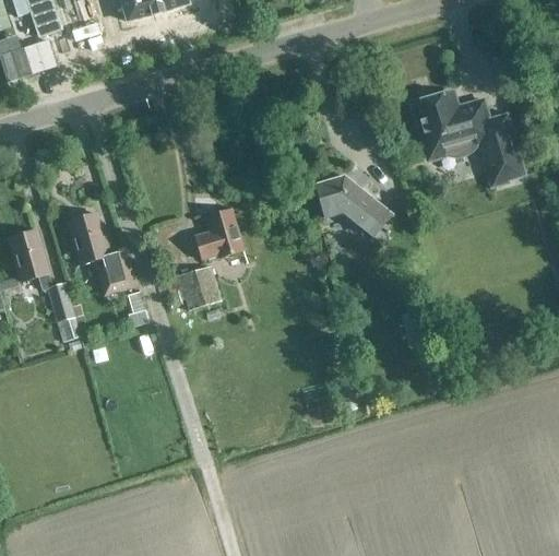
[(0,28),(9,26),(1,0),(0,0),(0,28)]
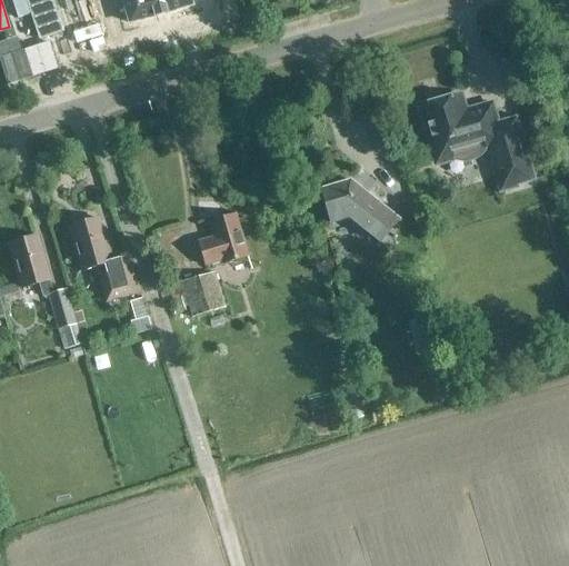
[(11,0),(17,16),(30,12),(38,37),(63,29),(53,0),(11,0)]
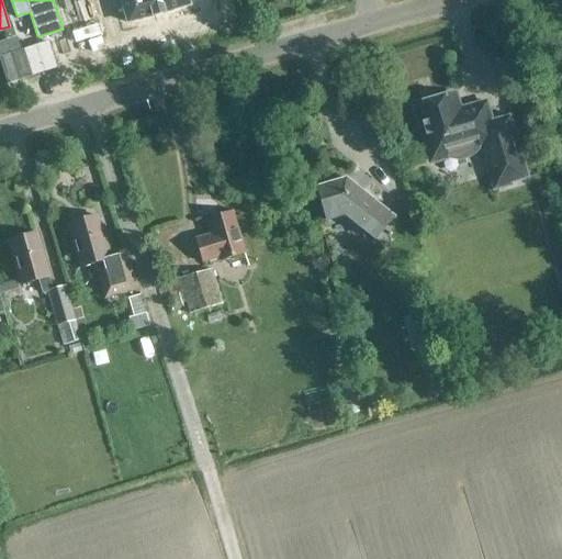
[(115,0),(121,15),(176,0),(115,0)]
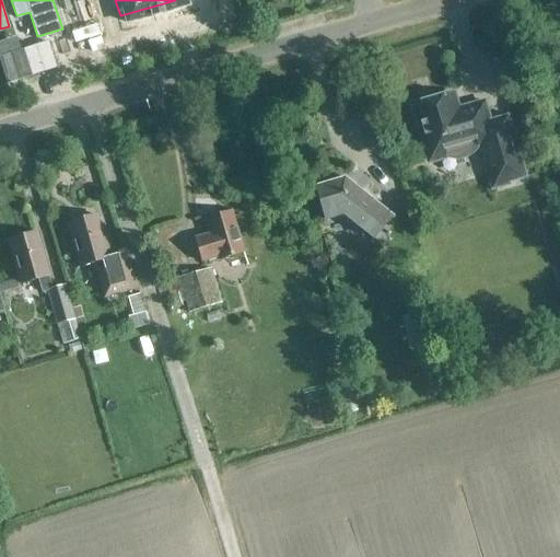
[(0,59),(7,81),(56,65),(48,39),(21,48),(19,44),(0,49),(0,59)]
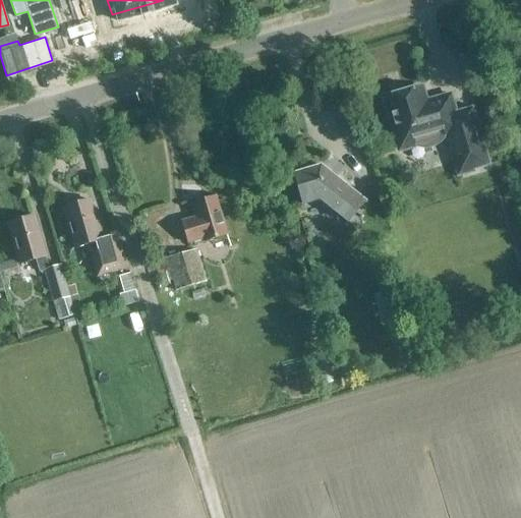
[(420,84),(385,96),(399,147),(413,142),(414,144),(416,145),(419,146),(423,147),(425,147),(429,147),(432,146),(437,144),(439,141),(442,138),(444,134),(448,133),(459,171),(486,163),(470,107),(454,112),(448,92),(433,96),(435,99),(425,101),(420,84)]
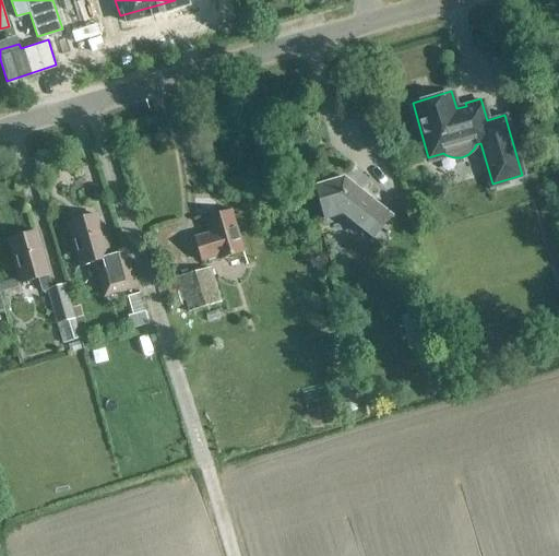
[(373,236),(391,213),(344,175),(316,184),(325,217),(343,212),(373,236)]
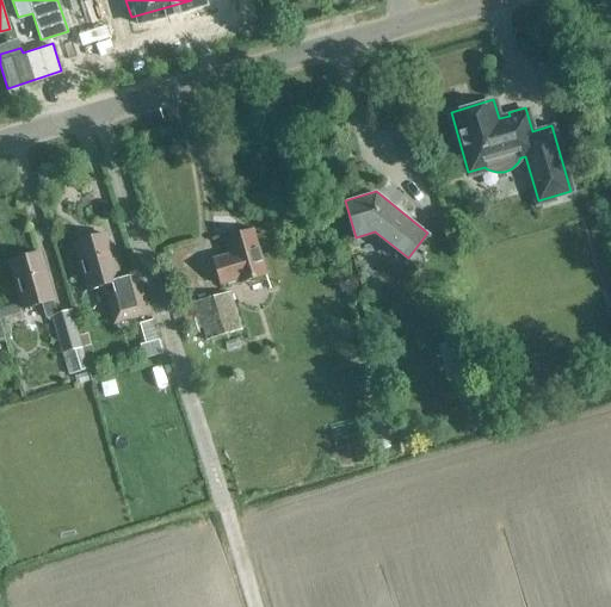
[(239,280),(266,272),(252,228),(226,236),(230,252),(213,256),(221,283),(238,277),(239,280)]
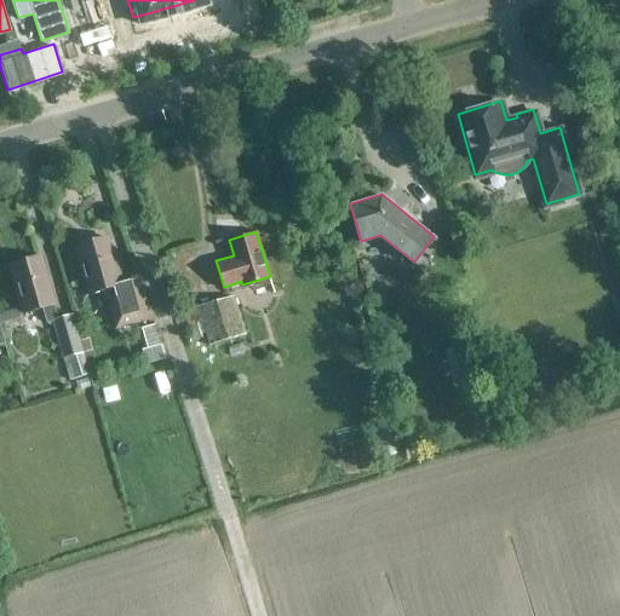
[(133,278),(121,281),(108,236),(75,246),(89,292),(110,286),(121,324),(145,317),(133,278)]
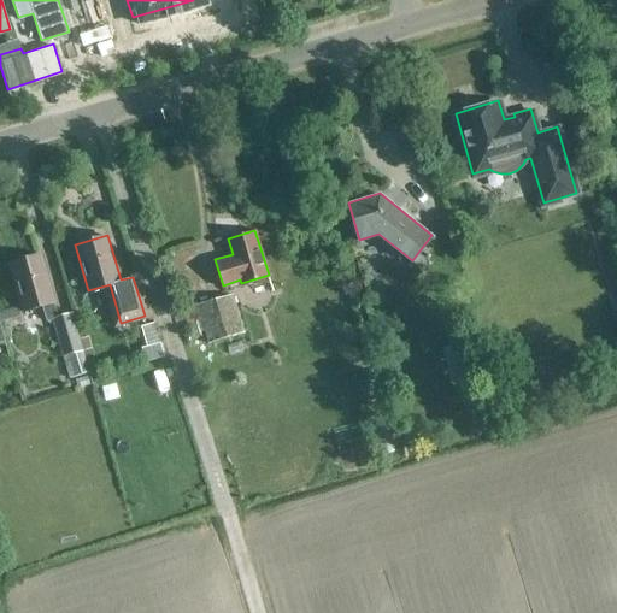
[(71,311),(58,314),(54,301),(57,300),(42,251),(10,260),(24,310),(41,305),(45,318),(52,317),(69,376),(88,370),(71,311)]
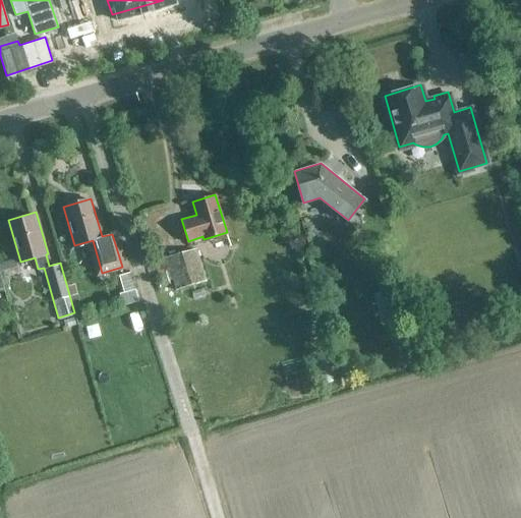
[(176,288),(205,279),(194,248),(169,256),(176,288)]
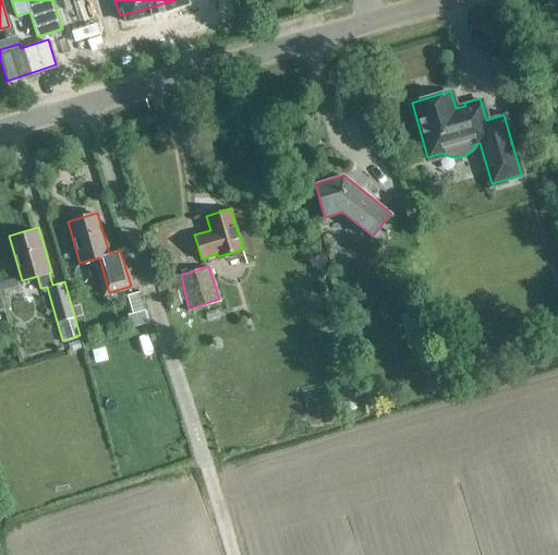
[(72,305),(77,324),(84,322),(82,314),(79,304),(72,305)]
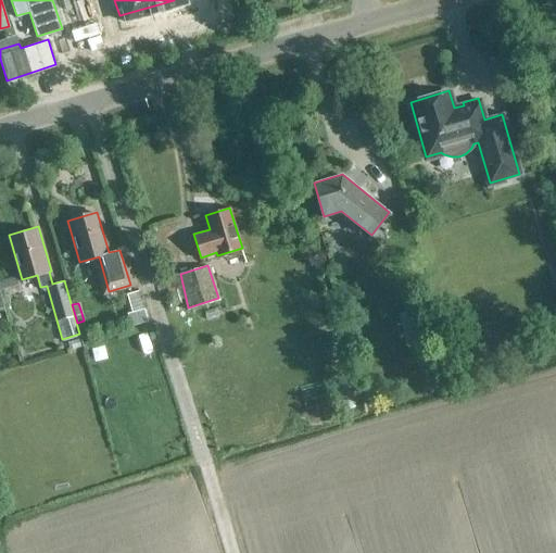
[(144,309),(127,314),(130,325),(148,319),(144,309)]
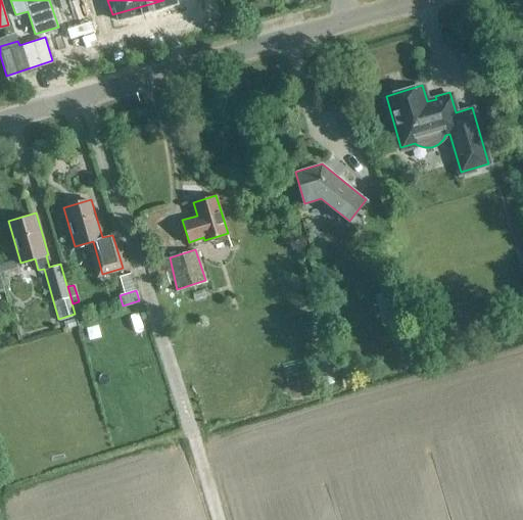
[(26,336),(38,333),(33,319),(20,323),(26,336)]
